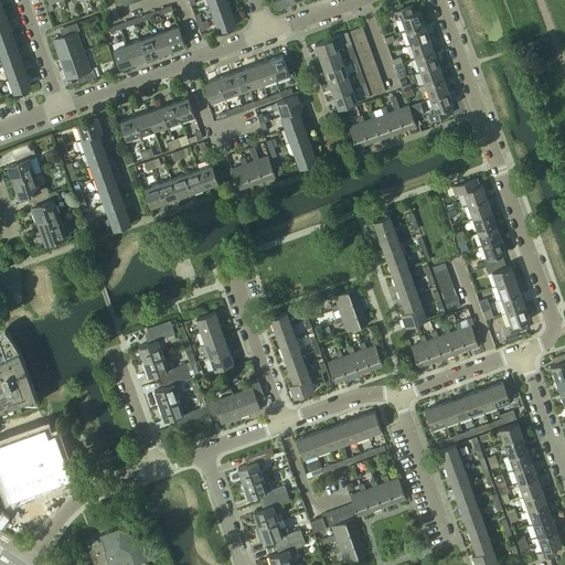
[(48,0),(49,2),(46,3),(49,11),(54,9),(52,3),(59,1),(61,7),(65,4),(63,0),(48,0)]
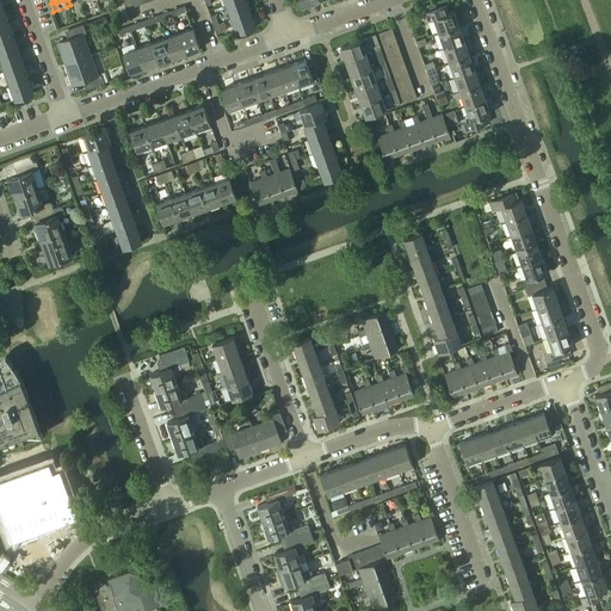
[(245,0),(238,0),(227,5),(232,18),(250,12),(245,0)]
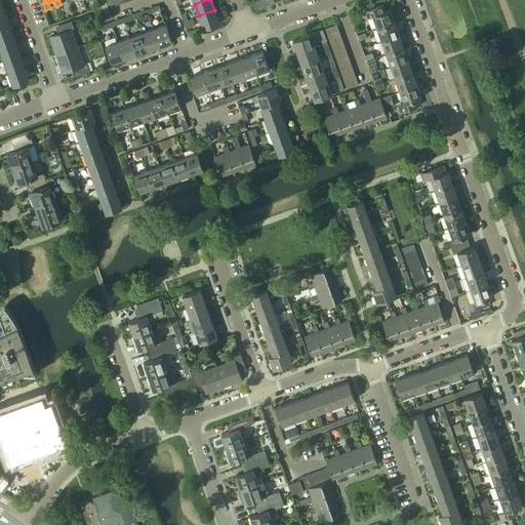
[(368,9),(366,10),(363,11),(365,18),(369,17),(372,16),(376,28),(394,22),(390,9),(386,10),(384,4),(374,7),(373,4),(367,6),(368,9)]
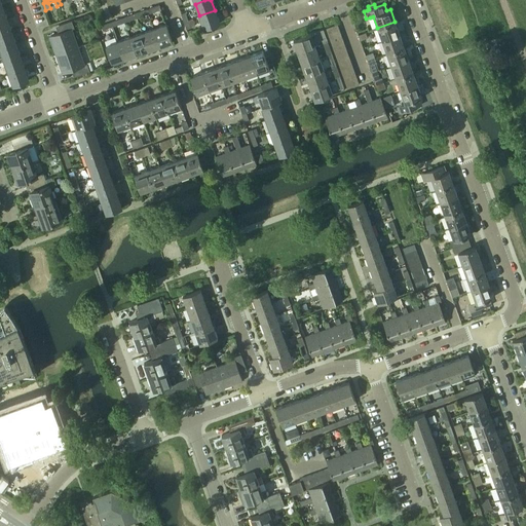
[(203,28),(219,23),(215,10),(199,15),(203,28)]
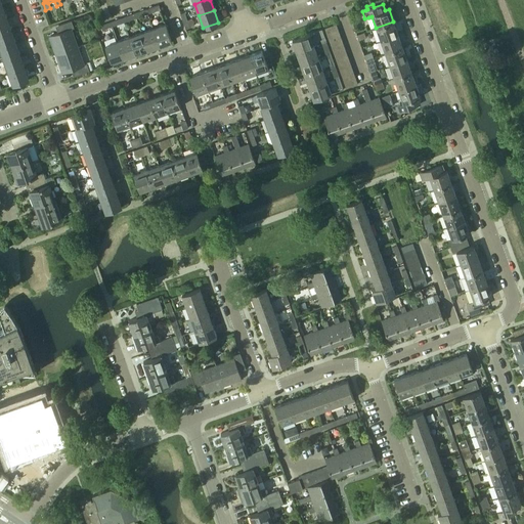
[(6,19),(0,22),(0,35),(10,32),(6,19)]
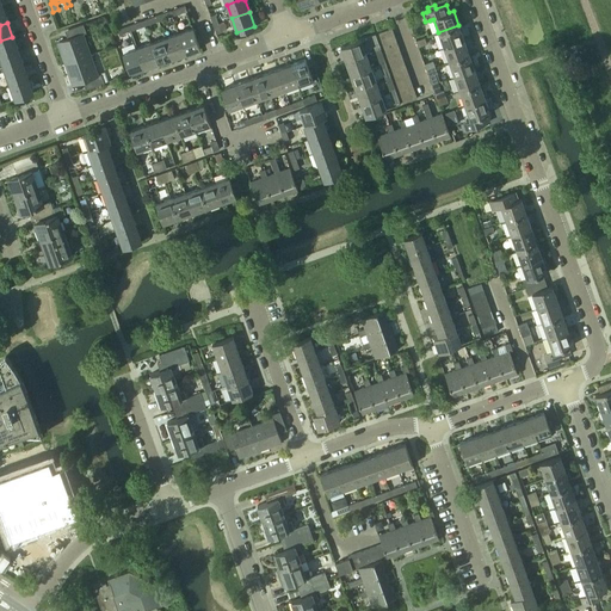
[(66,63),(90,55),(82,34),(86,32),(82,24),(68,29),(72,37),(57,42),(66,63)]
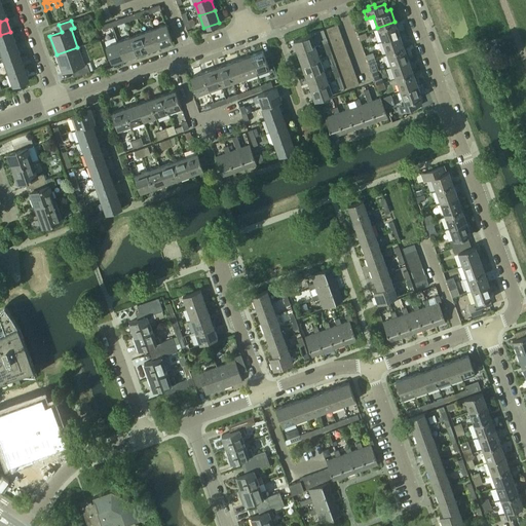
[(395,22),(377,28),(381,40),(400,34),(395,22)]
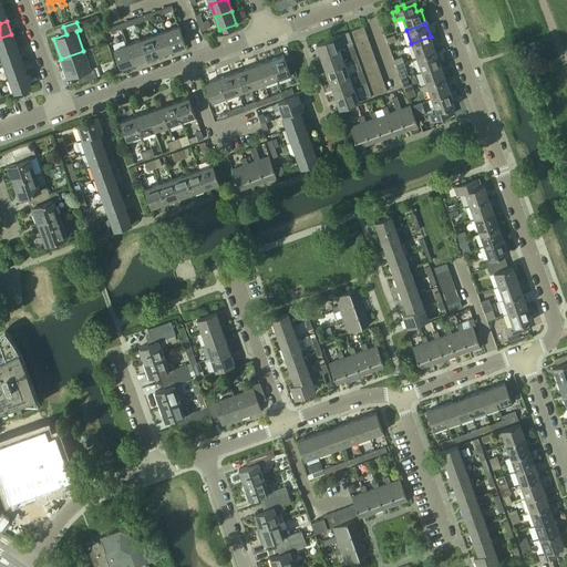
[(186,44),(178,26),(165,30),(172,50),(186,44)]
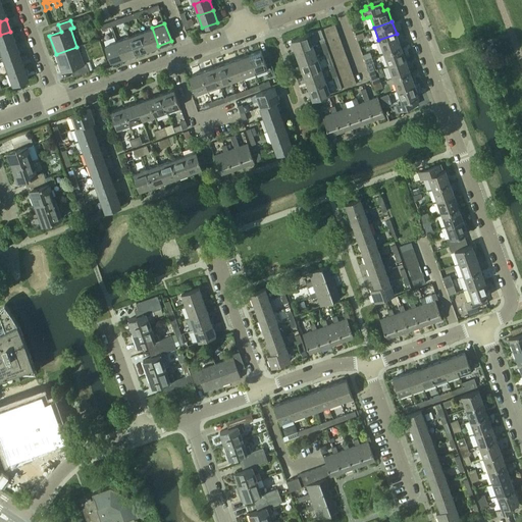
[(325,35),(337,30),(334,23),(323,29),(325,35)]
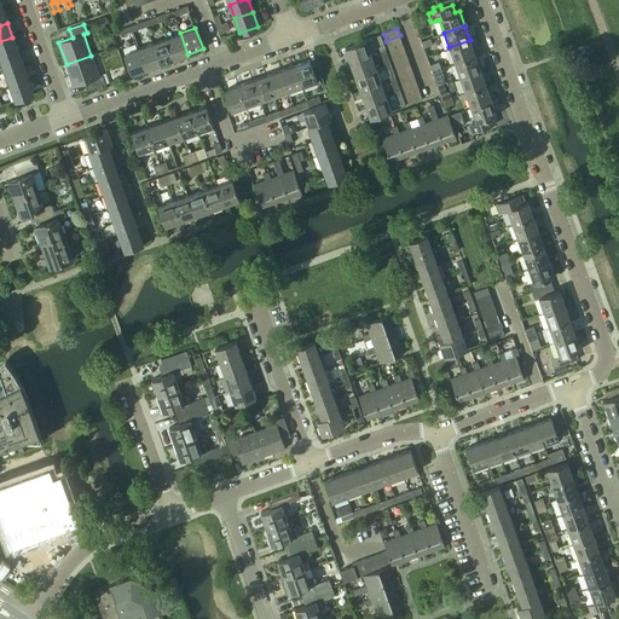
[(167,38),(174,59),(187,55),(180,33),(167,38)]
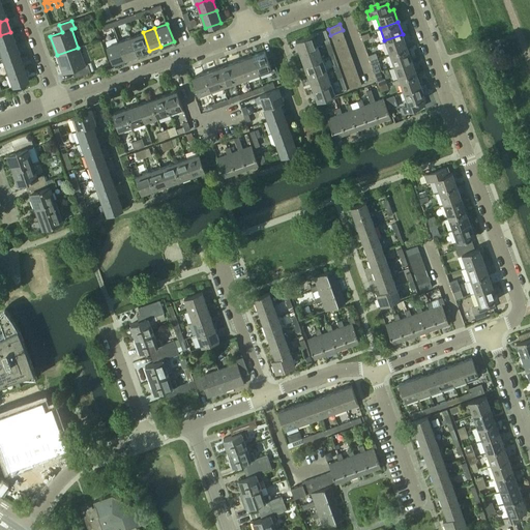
[(325,30),(321,31),(324,41),(329,40),(325,30)]
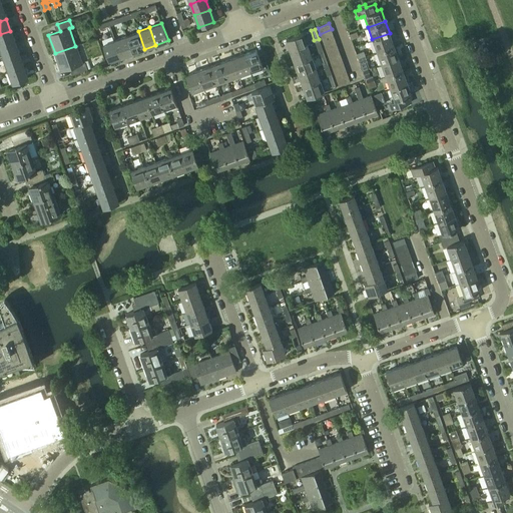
[(332,29),(320,34),(322,39),(334,35),(332,29)]
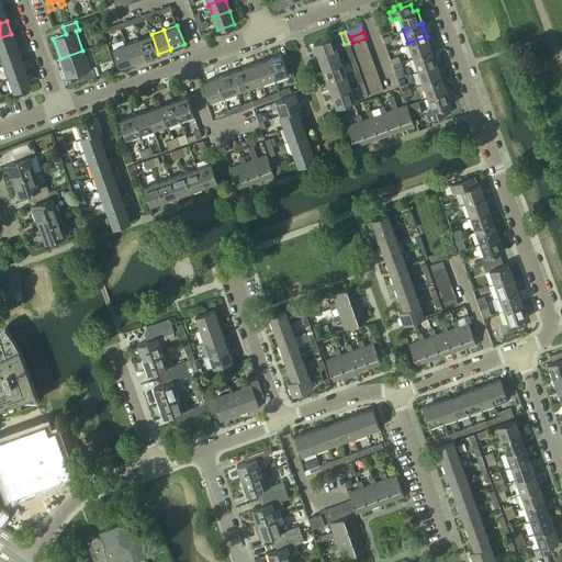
[(11,34),(0,37),(0,52),(17,47),(11,34)]
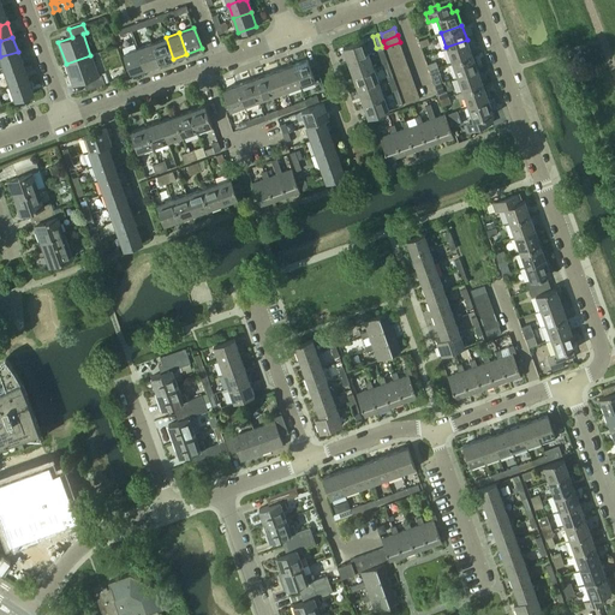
[(151,42),(159,64),(173,59),(166,37),(151,42)]
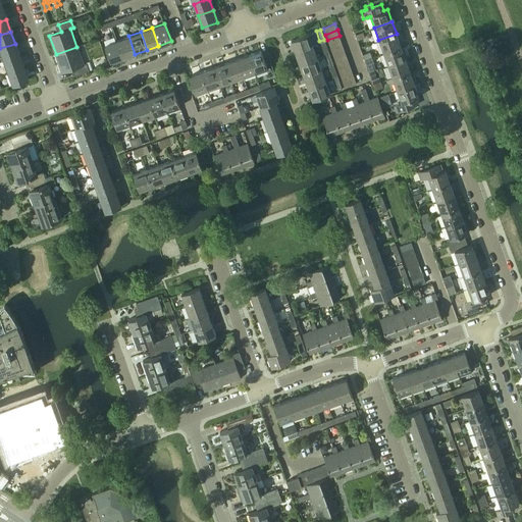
[(309,34),(291,40),(295,52),(313,46),(309,34)]
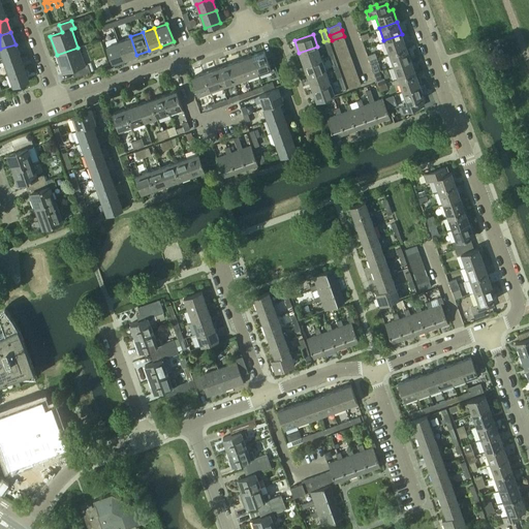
[(402,34),(383,40),(389,54),(406,47),(402,34)]
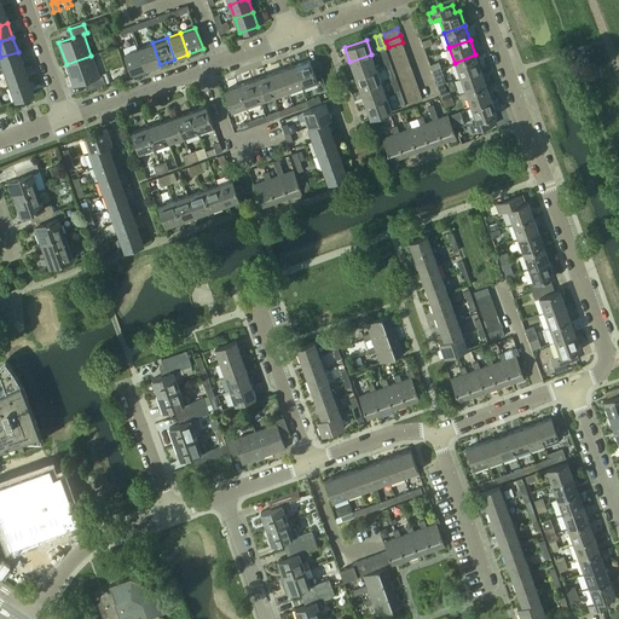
[(138,48),(145,69),(160,64),(152,42),(138,48)]
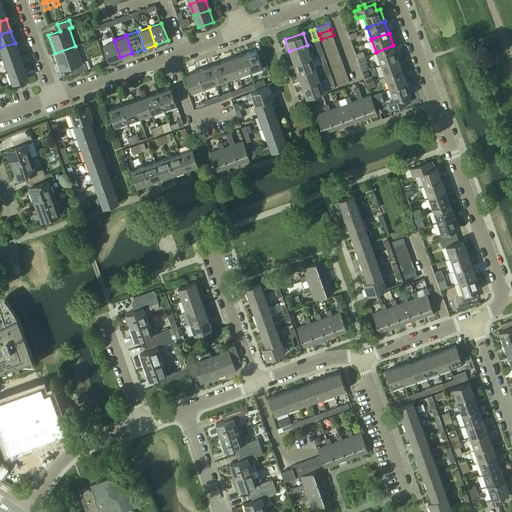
[(333,35),(321,39),(323,45),(335,41),(333,35)]
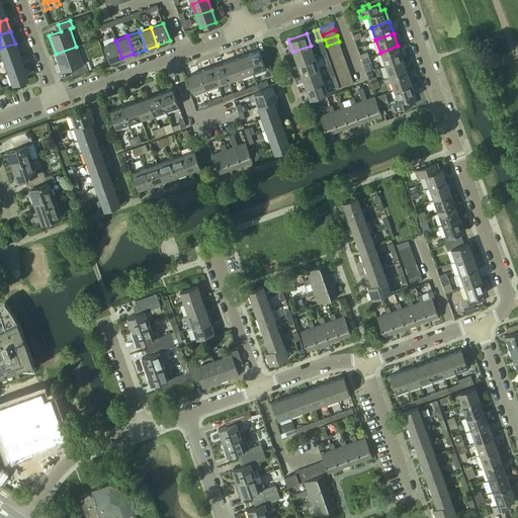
[(103,45),(109,62),(121,58),(115,40),(103,45)]
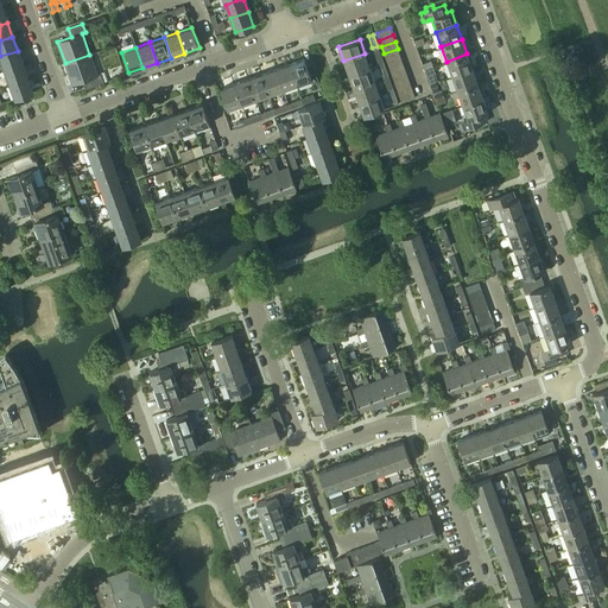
[(398,49),(384,54),(386,61),(400,56),(398,49)]
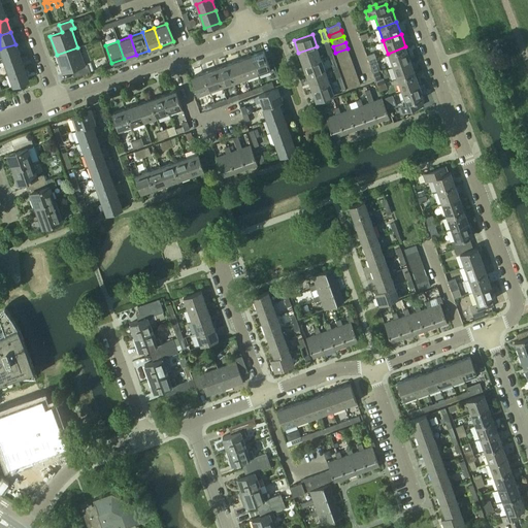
[(15,44),(0,48),(0,50),(4,62),(20,56),(15,44)]
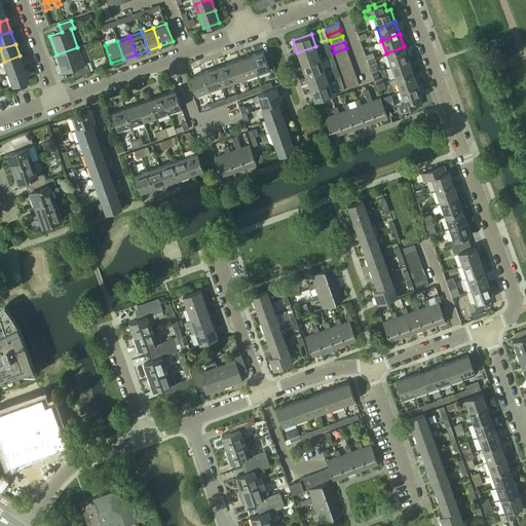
[(328,44),(324,45),(327,55),(332,53),(331,52),(328,44)]
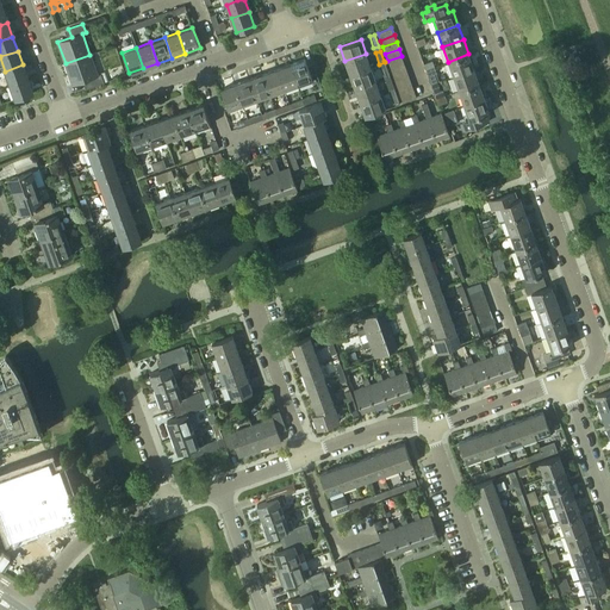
[(350,75),(371,68),(366,54),(344,61),(350,75)]
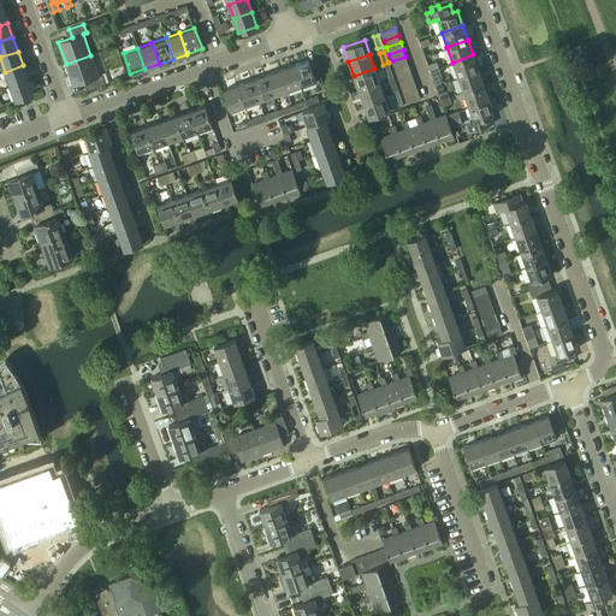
[(473,54),(452,63),(457,77),(478,70),(473,54)]
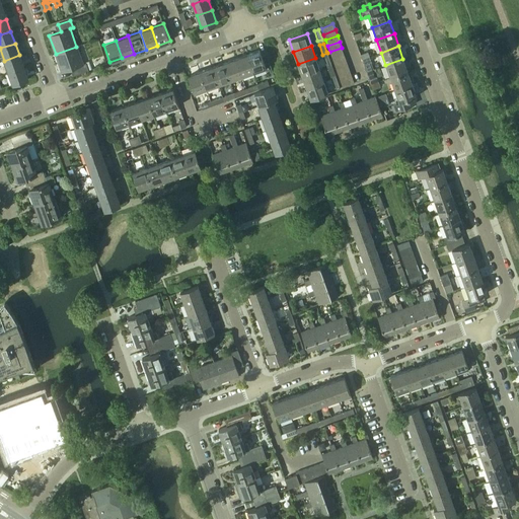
[(76,74),(88,70),(86,63),(83,64),(76,47),(56,54),(62,72),(74,68),(76,74)]
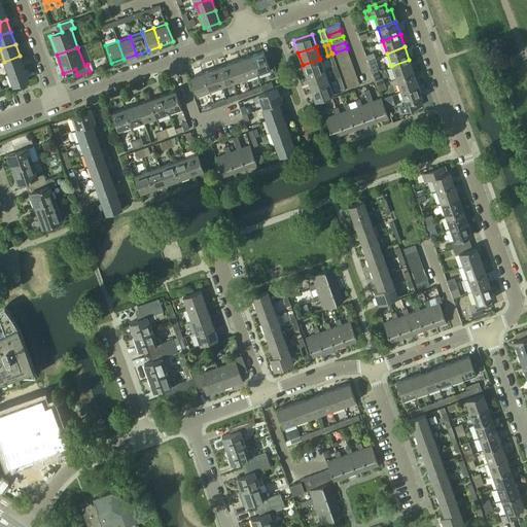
[(347,48),(335,53),(337,59),(349,55),(347,48)]
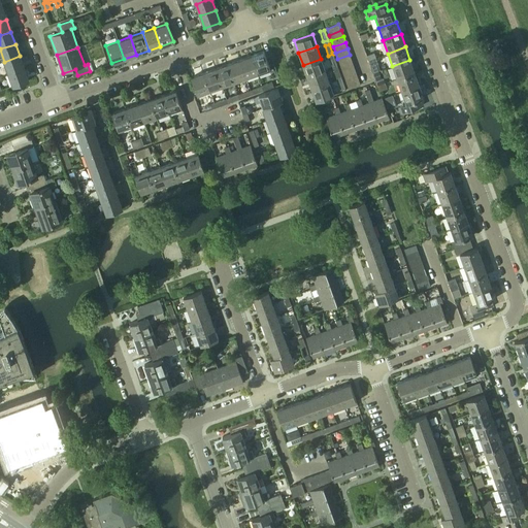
[(270,69),(264,52),(252,56),(258,73),(270,69)]
